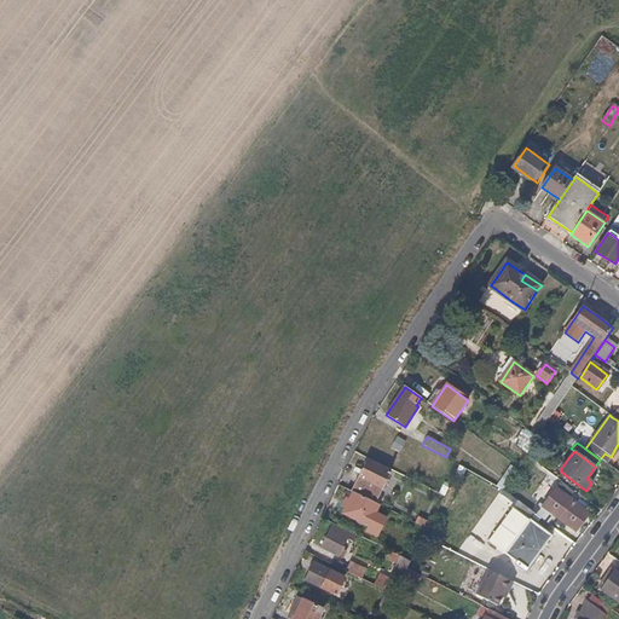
[(606,463),(611,457),(605,453),(600,460),(606,463)]
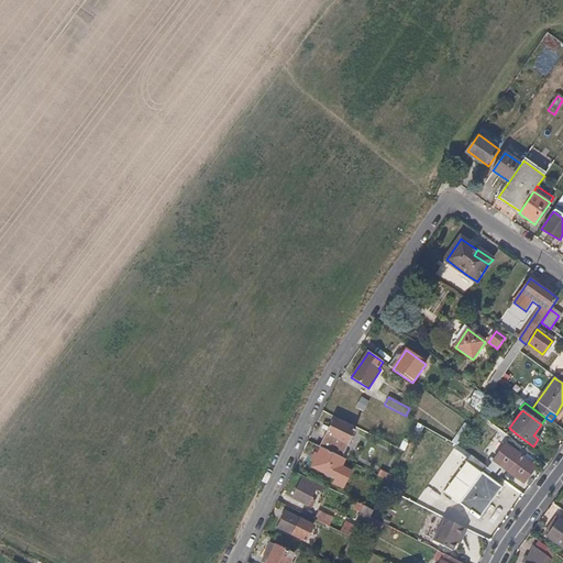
[(348,445),(355,429),(334,419),(327,434),(348,445)]
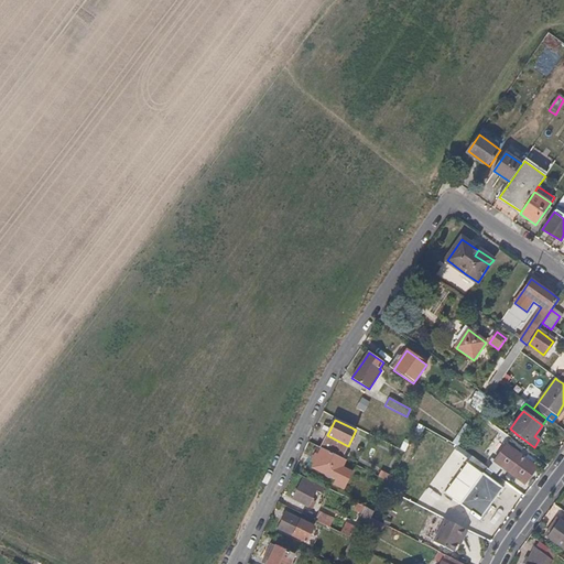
[(342,458),(348,446),(327,435),(322,448),(323,448),(328,452),(342,458)]
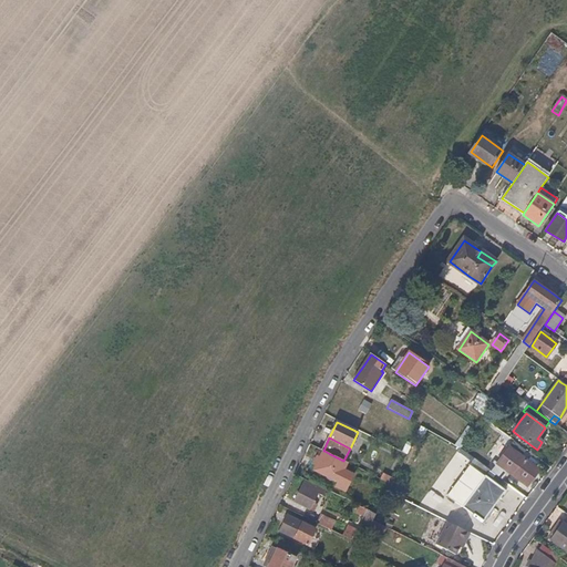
[(528,474),(533,466),(519,456),(508,449),(502,459),(497,465),(507,472),(526,485),(533,477),(528,474)]
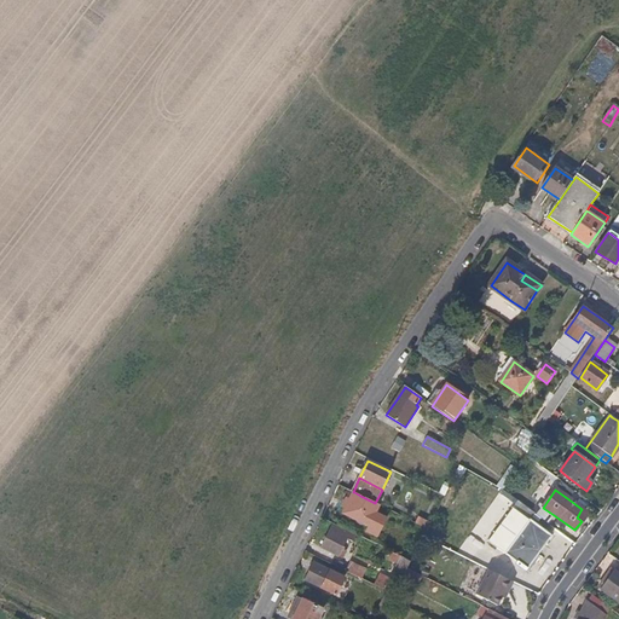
[(375,515),(380,505),(375,503),(360,496),(354,492),(348,505),(343,514),(369,527),(375,515)]
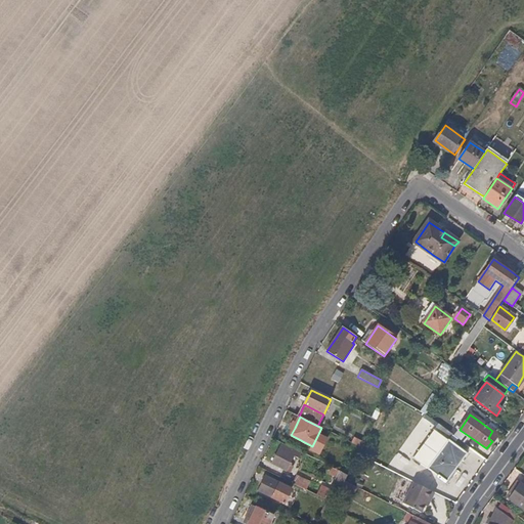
[(460,430),(456,428),(451,435),(457,439),(464,443),(469,436),(460,430)]
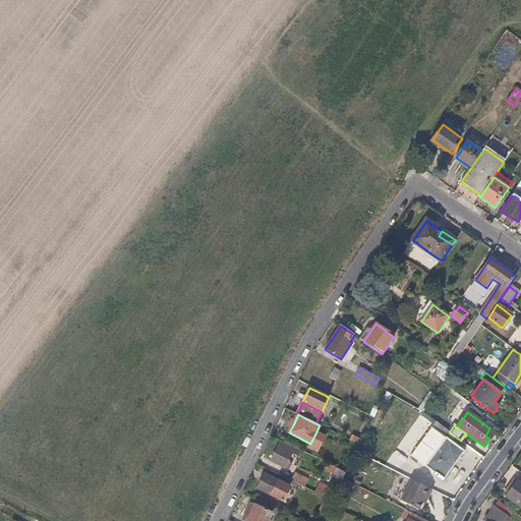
[(459,460),(464,453),(458,449),(449,442),(438,432),(431,428),(425,437),(415,450),(410,456),(422,465),(435,474),(433,475),(442,481),(441,480),(444,476),(450,468),(452,470),(459,460)]
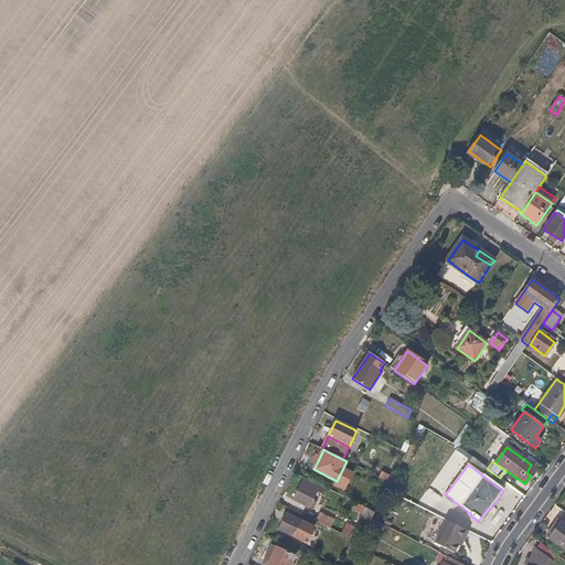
[(531,476),(536,469),(531,465),(526,472),(531,476)]
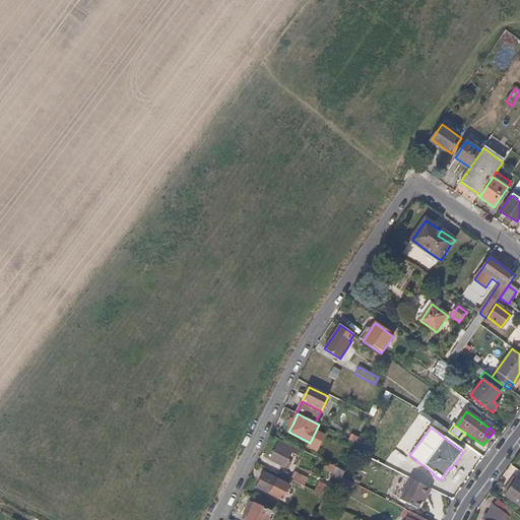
[(317,452),(325,438),(315,433),(310,443),(308,447),(317,452)]
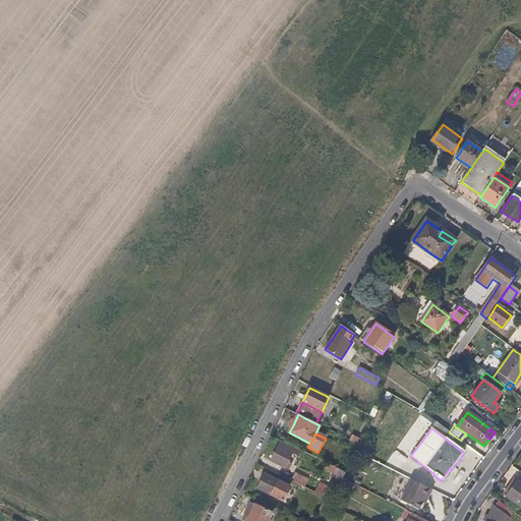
[(288,462),(292,455),(296,457),(299,450),(281,441),(271,461),(274,462),(277,464),(289,470),(292,464),(288,462)]
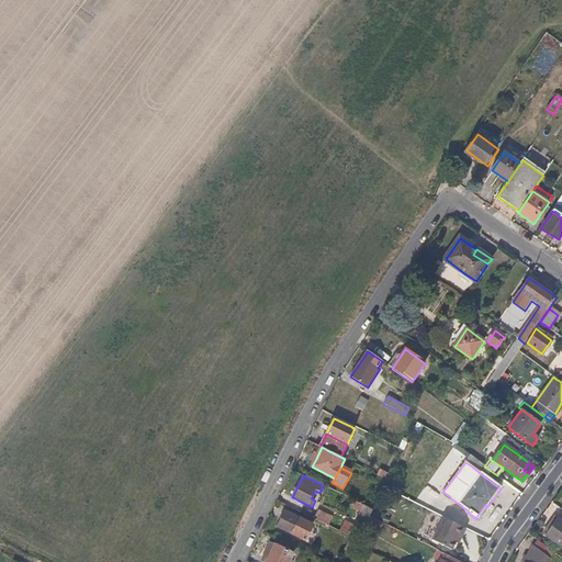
[(362,531),(373,510),(356,502),(352,508),(361,513),(353,527),(362,531)]
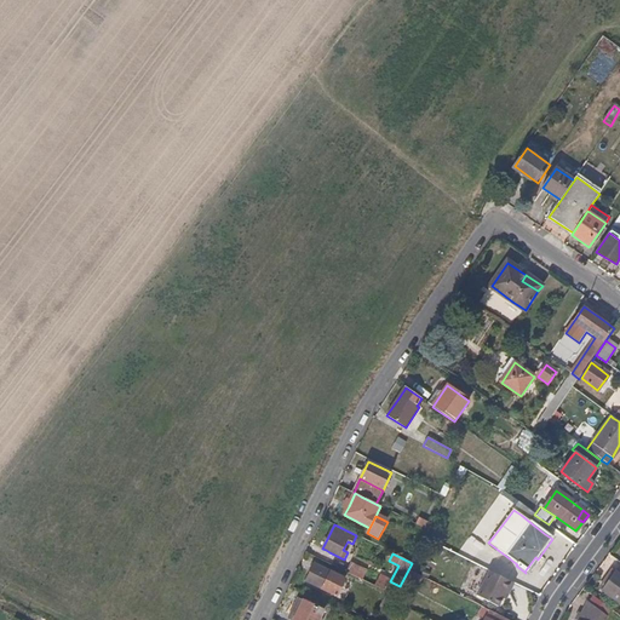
[(526,573),(538,560),(535,557),(528,567),(524,572),(526,573)]
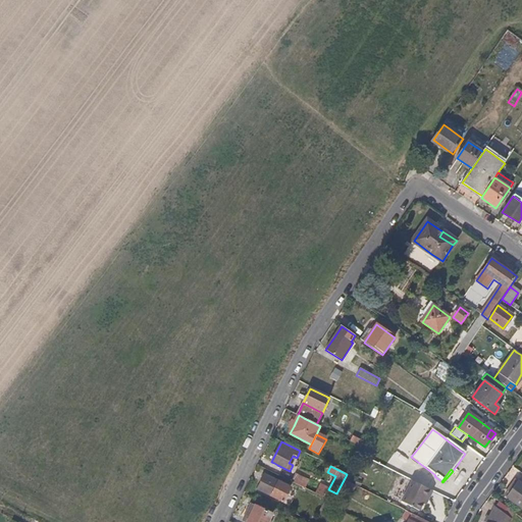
[(283,502),(291,488),(265,475),(258,489),(283,502)]
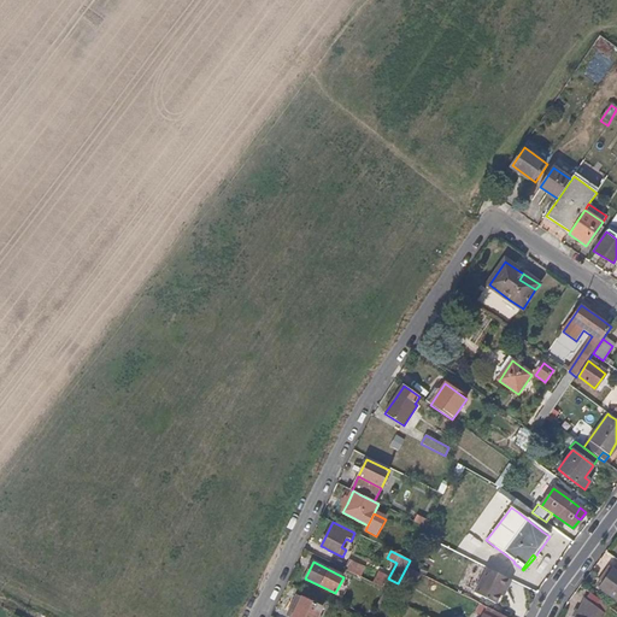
[(362,569),(350,563),(346,570),(358,576),(362,569)]
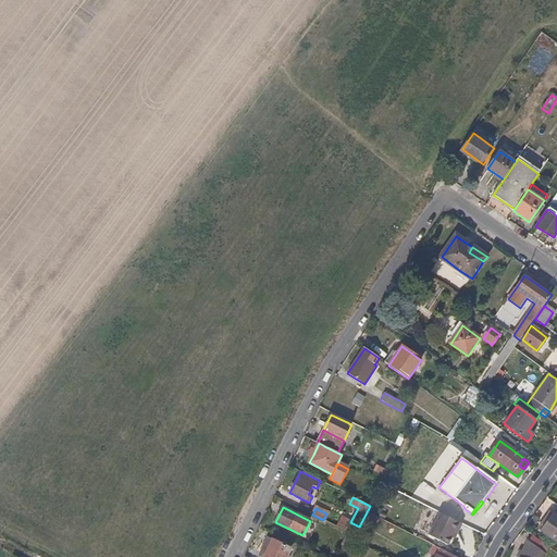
[(381,518),(375,515),(368,511),(363,521),(367,523),(373,527),(375,528),(381,518)]
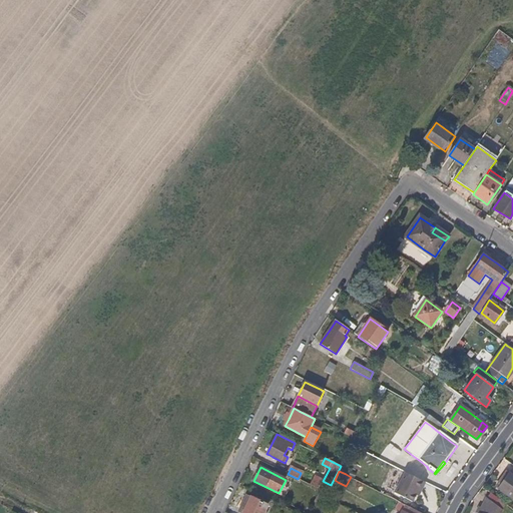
[(416,495),(419,488),(421,489),(425,483),(405,472),(399,483),(394,493),(400,496),(412,502),(416,495)]
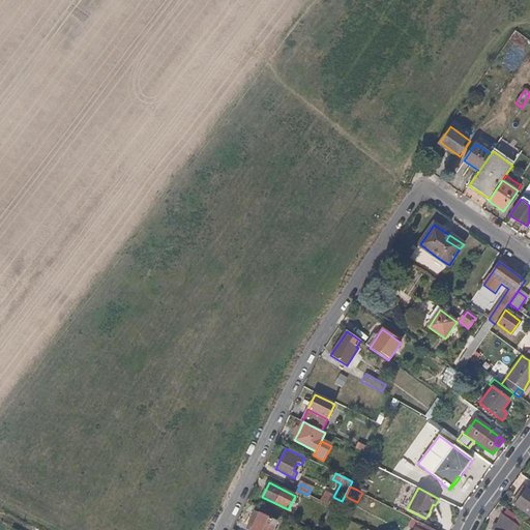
[(529,492),(528,491),(524,488),(513,504),(521,509),(529,516),(529,492)]
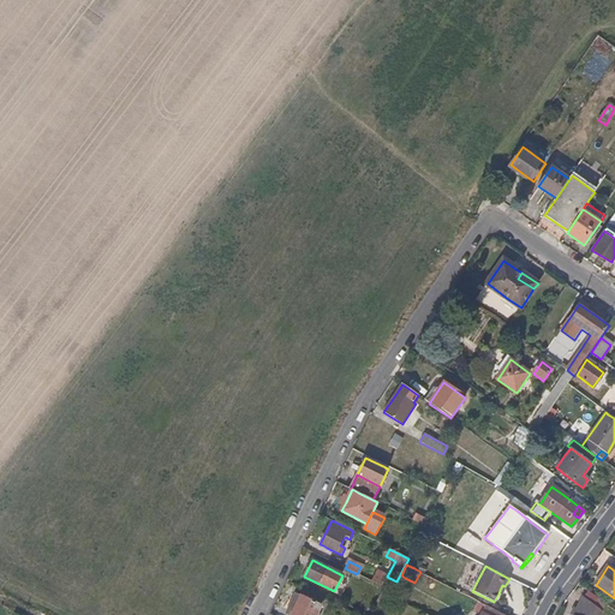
[(392,591),(396,581),(387,577),(382,586),(383,587),(384,587),(392,591)]
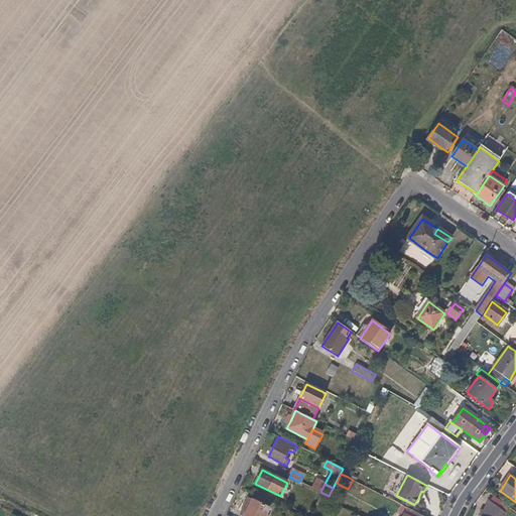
[(320,511),(329,496),(323,493),(321,493),(314,507),(320,511)]
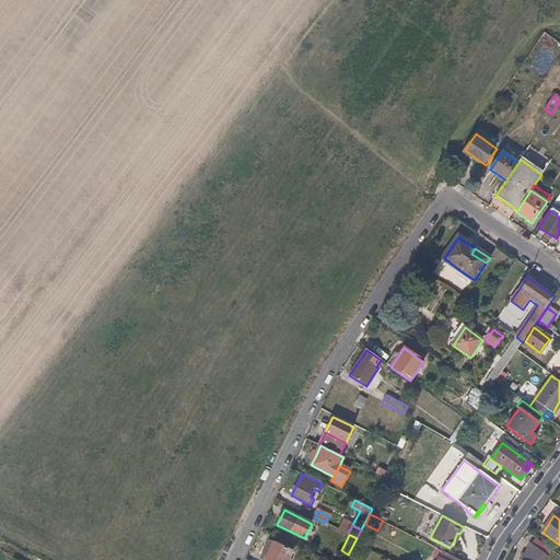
[(288,559),(292,552),(273,543),(265,559),(288,559)]
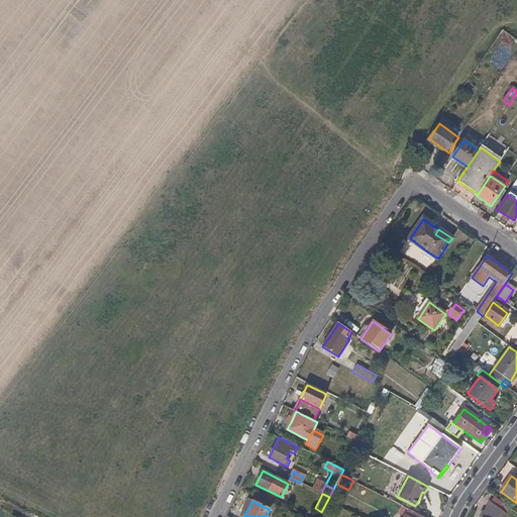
[(503,516),(507,511),(497,506),(489,502),(484,512),(482,511),(478,516),(503,516)]
